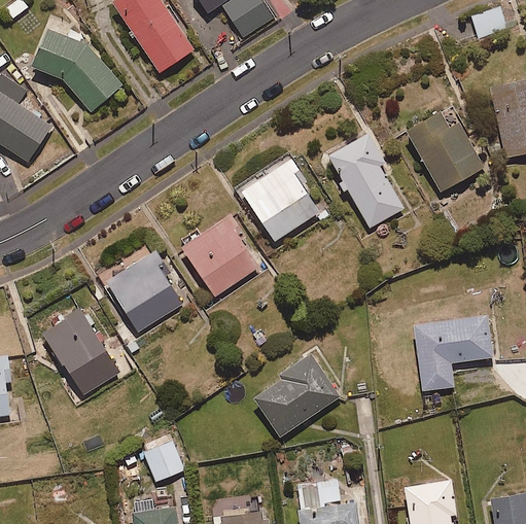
[(160,0),(112,0),(110,2),(159,74),(194,50),(160,0)]
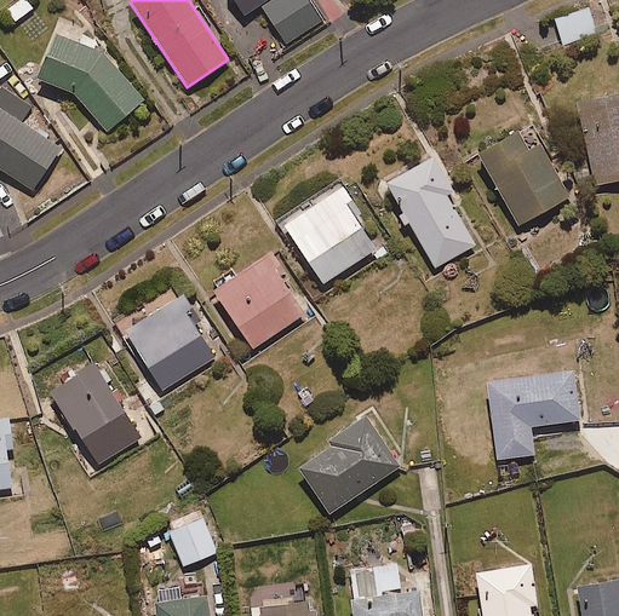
[(263,4),(268,0),(239,0),(247,13),(263,4)]
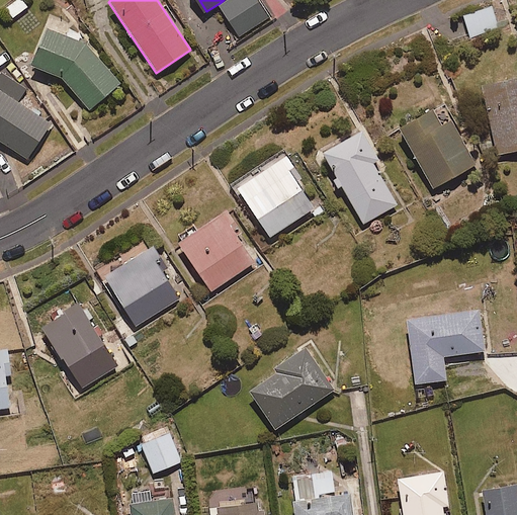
[(230,0),(220,7),(240,36),(269,17),(257,0),(230,0)]
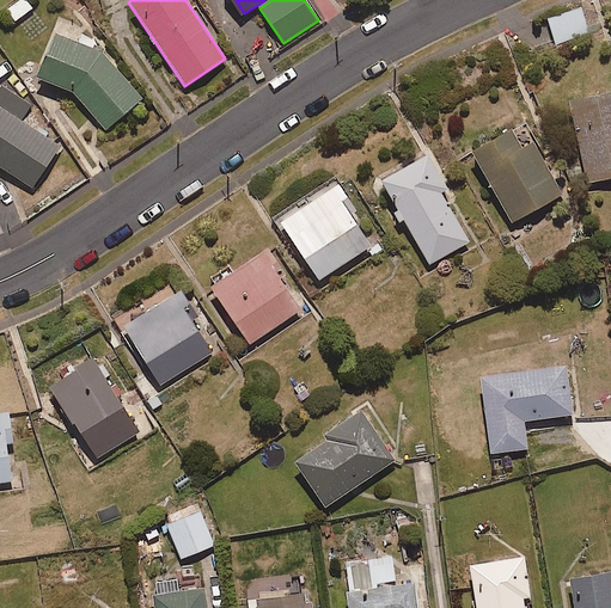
[(581,7),(548,19),(558,47),(591,35),(581,7)]
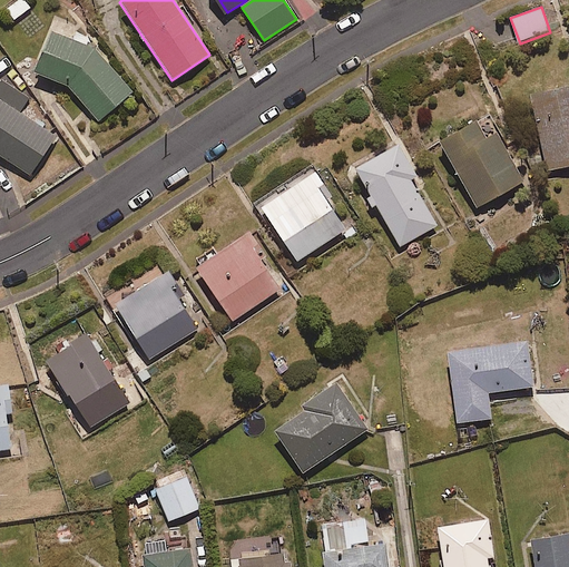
[(49,29),(33,71),(66,85),(98,124),(133,91),(94,46),(49,29)]
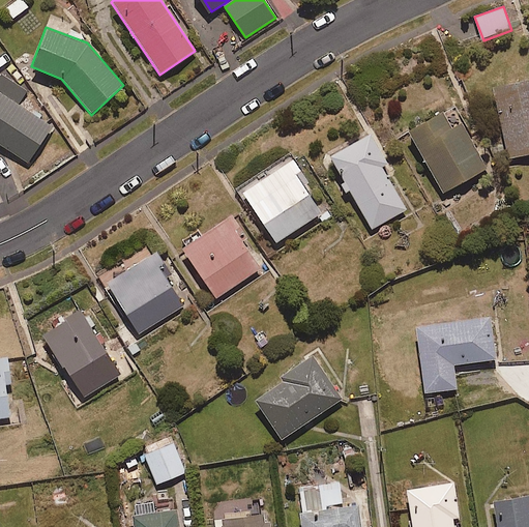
[(528,75),(493,83),(507,158),(528,153),(528,75)]
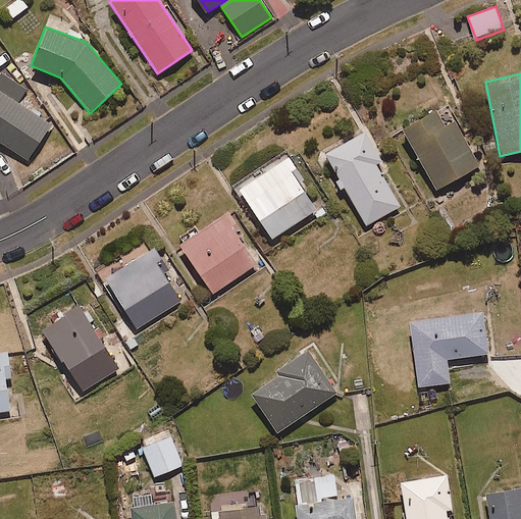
[(0,91),(0,143),(28,161),(51,124),(0,91)]
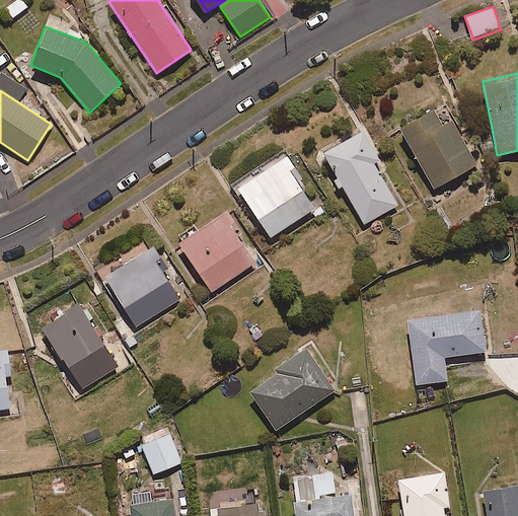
[(434,107),(399,126),(434,189),(476,165),(451,118),(442,123),(434,107)]
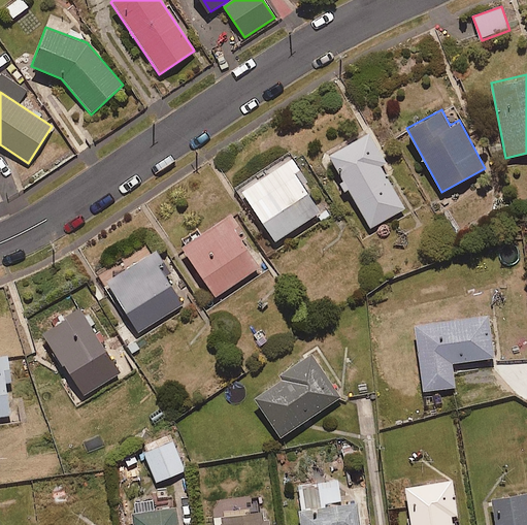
[(369,130),(328,154),(371,228),(405,209),(380,165),(387,161),(369,130)]
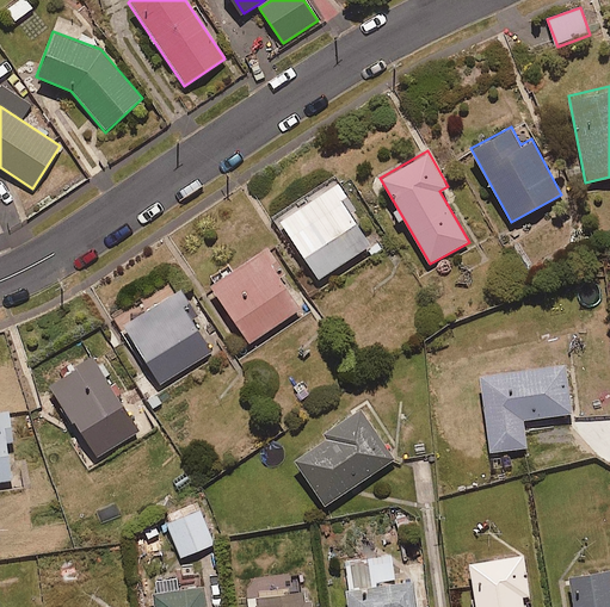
[(339,181),(279,220),(318,279),(370,247),(350,215),(357,210),(339,181)]
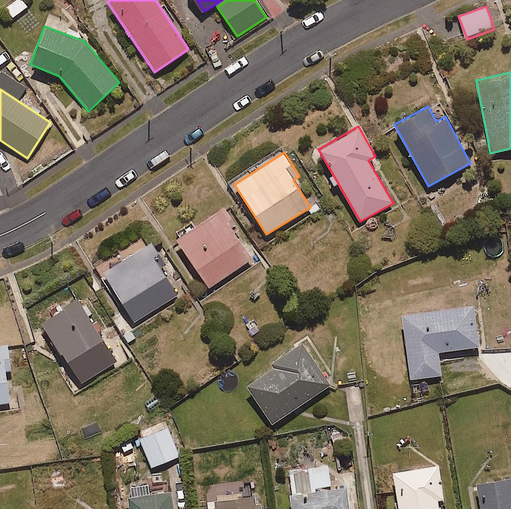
[(225,206),(175,239),(207,289),(252,260),(235,234),(241,230),(225,206)]
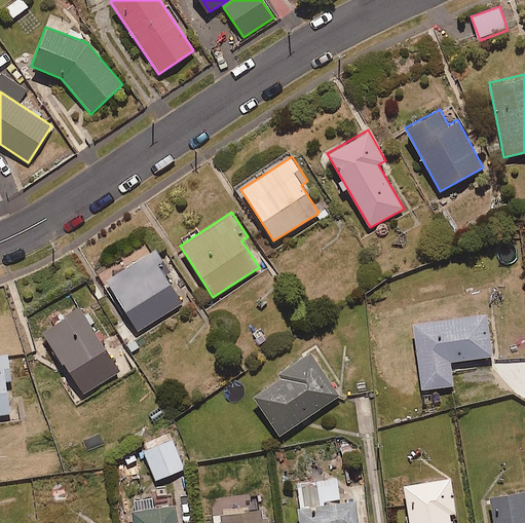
[(157,249),(105,281),(137,333),(183,304),(170,284),(176,279),(157,249)]
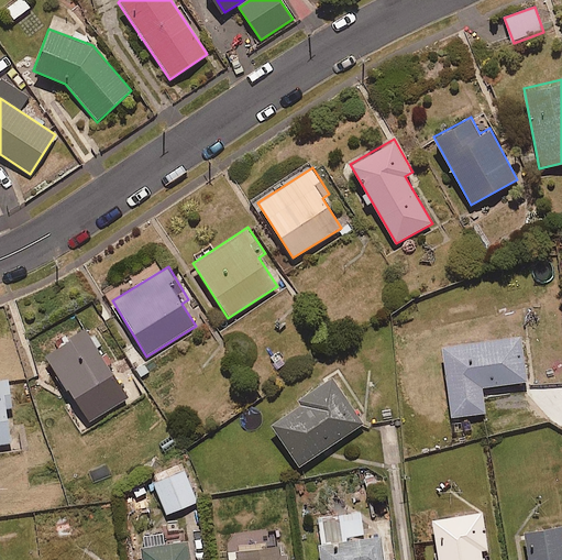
[(84,330),(43,355),(87,426),(128,399),(84,330)]
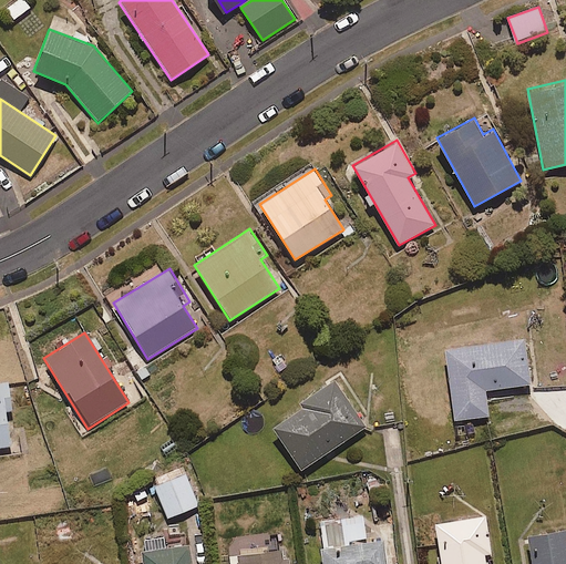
[(532,386),(524,337),(444,348),(454,421),(489,416),(485,391),(532,386)]
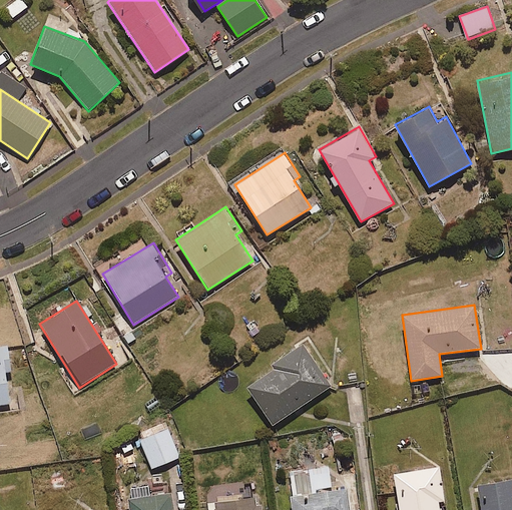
[(6,343),(0,344),(0,405),(9,404),(4,372),(10,371),(6,343)]
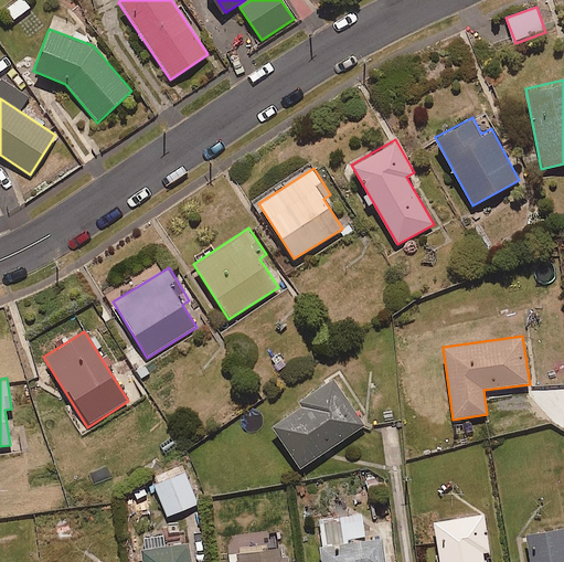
[(301,406),(270,427),(299,470),(365,426),(333,378),(298,401),(301,406)]
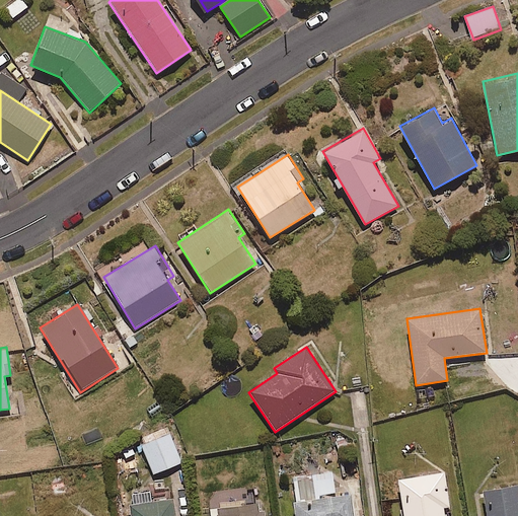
[(168,434),(140,446),(153,476),(181,464),(168,434)]
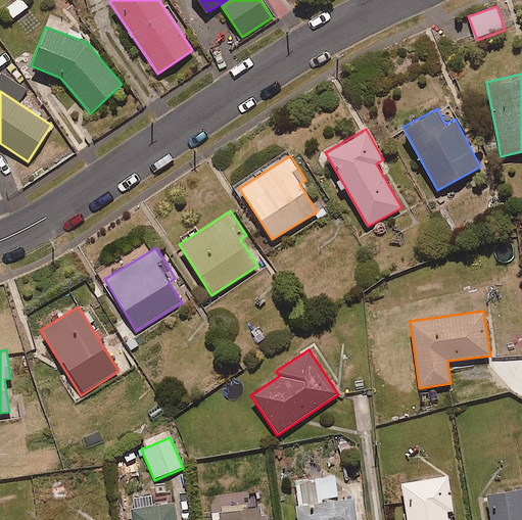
[(447,475),(398,482),(405,519),(448,519),(447,512),(454,511),(447,475)]
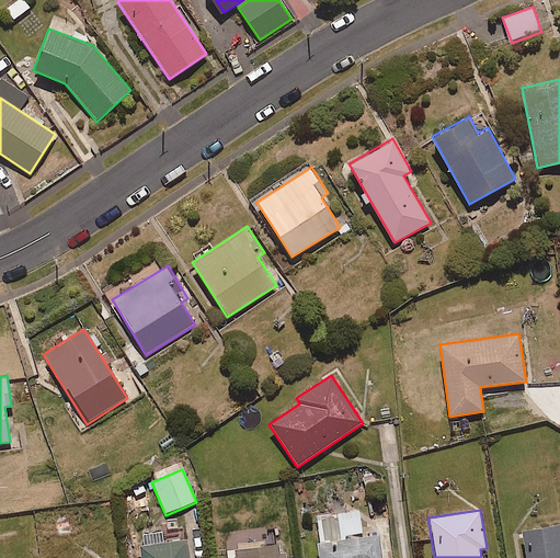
[(559,525),(523,531),(527,557),(559,557),(559,525)]
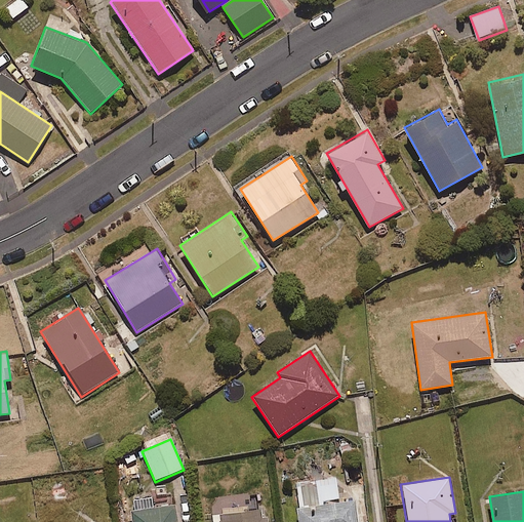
[(358,521),(355,499),(296,509),(298,521),(358,521)]
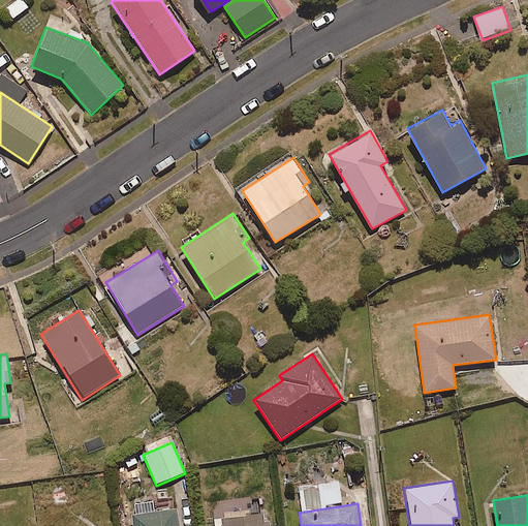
[(179,525),(177,506),(130,514),(132,525),(179,525)]
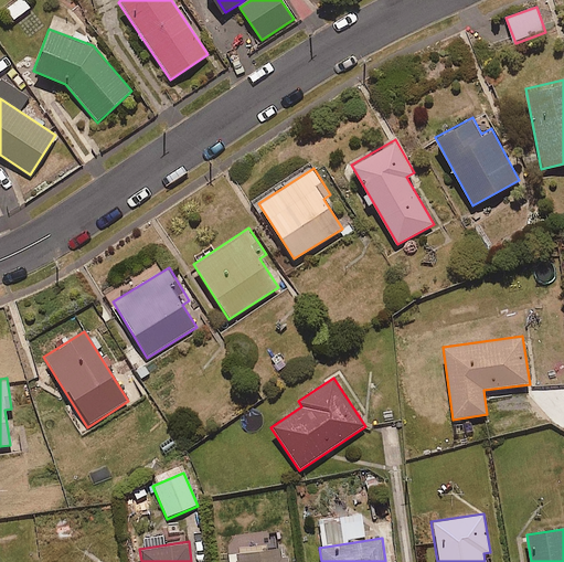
[(280,548),(236,553),(237,561),(288,561),(287,557),(282,557),(280,548)]
